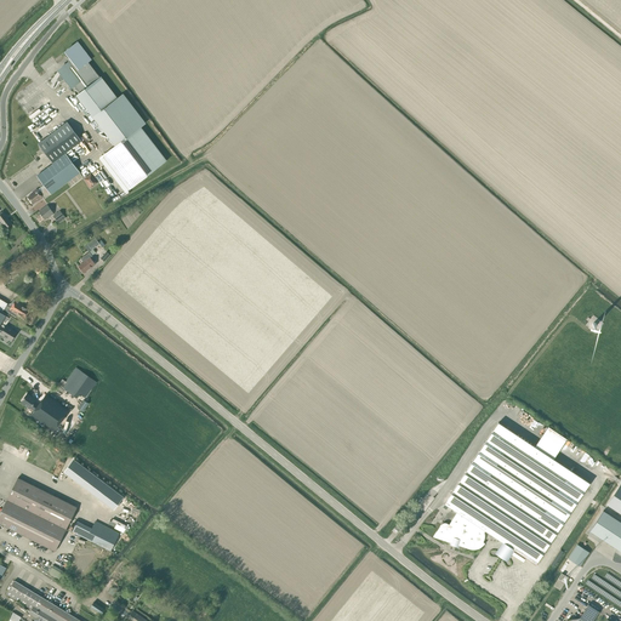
[(78,95),(115,144),(103,154),(130,188),(167,160),(141,125),(144,123),(123,93),(117,98),(101,78),(87,62),(90,60),(78,43),(66,52),(73,61),(70,62),(63,67),(64,69),(60,74),(56,80),(61,83),(64,79),(72,87),(74,86),(80,93),(78,95)]
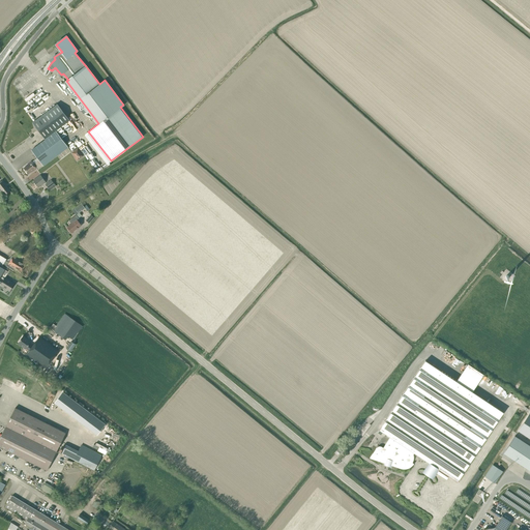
[(43,166),(68,148),(56,131),(69,120),(57,104),(32,123),(45,140),(32,150),(39,159),(33,164),(31,162),(26,166),(27,166),(24,168),(28,174),(31,172),(32,172),(36,169),(37,170),(43,166)]
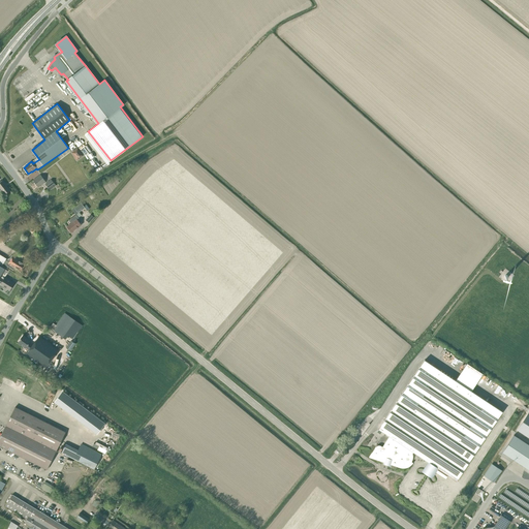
[(76,159),(83,155),(78,149),(71,153),(75,157),(74,158),(75,160),(76,159)]
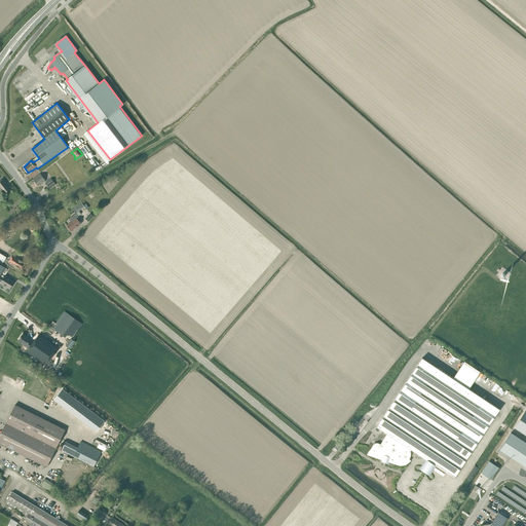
[(38,186),(45,181),(40,174),(33,179),(38,186)]
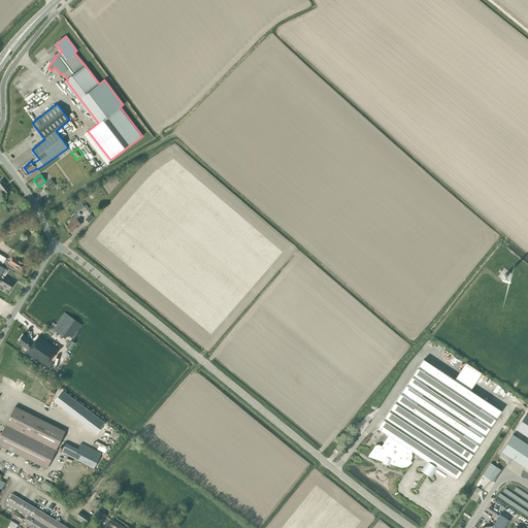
[(9,190),(2,180),(0,182),(0,190),(1,190),(4,194),(9,190)]
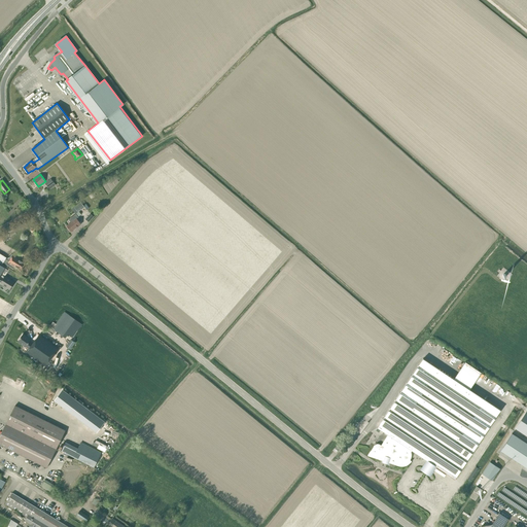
[(79,222),(76,218),(78,217),(77,216),(81,214),(79,211),(84,207),(80,202),(74,207),(78,212),(69,219),(71,222),(67,226),(71,232),(80,224),(81,223),(80,221),(79,222)]
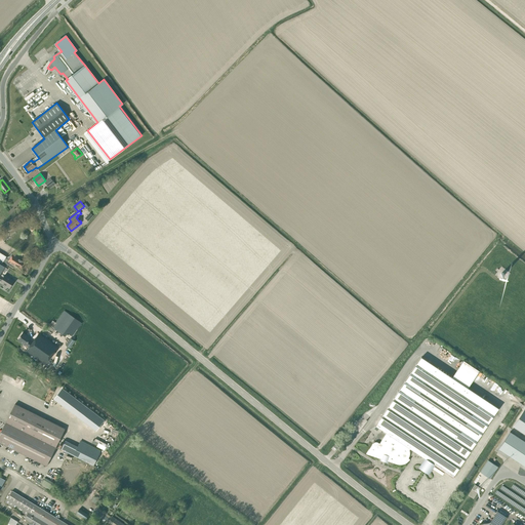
[(3,263),(13,269),(14,266),(21,270),(26,263),(19,258),(17,257),(18,257),(12,254),(11,253),(10,255),(11,256),(9,260),(5,257),(3,263)]
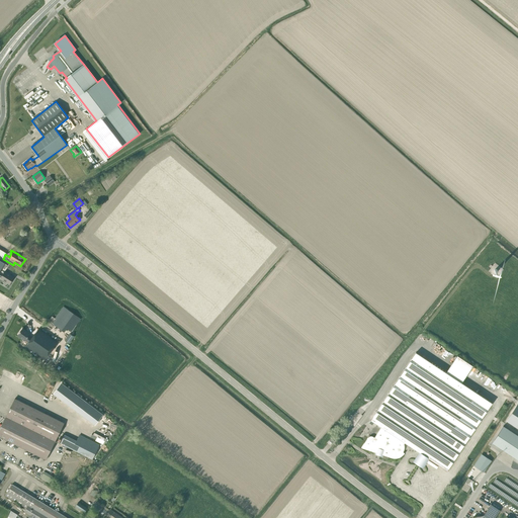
[(2,276),(0,275),(0,270),(4,263),(0,260),(0,282),(0,283),(2,280),(9,284),(13,277),(8,273),(5,271),(2,276)]
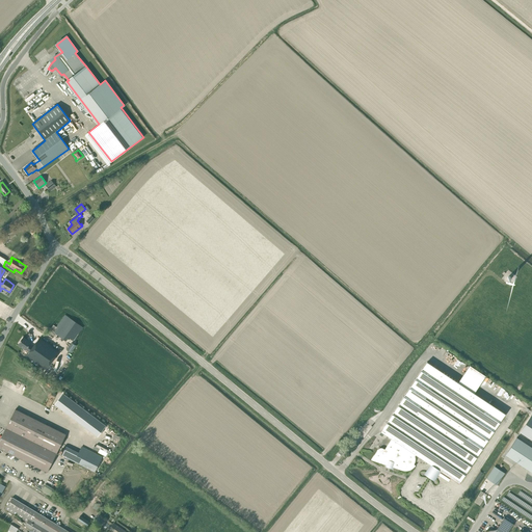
[(83,327),(65,315),(56,327),(53,325),(50,329),(65,341),(69,337),(73,340),(83,327)]
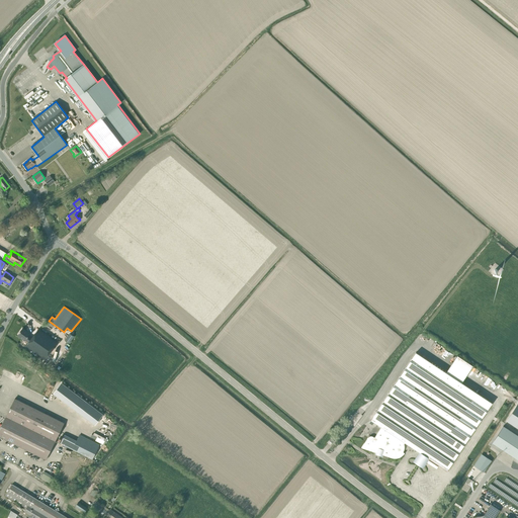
[(31,338),(28,336),(30,334),(22,328),(17,336),(25,341),(28,343),(25,347),(45,360),(57,342),(38,329),(31,338)]
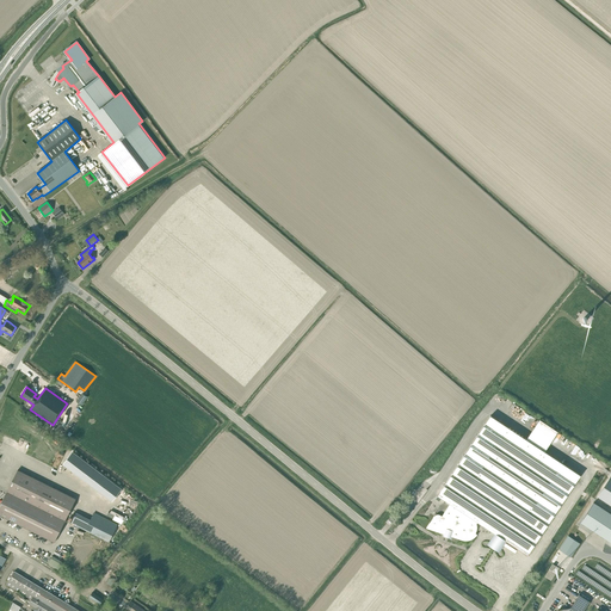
[(81,405),(87,396),(82,394),(76,402),(81,405)]
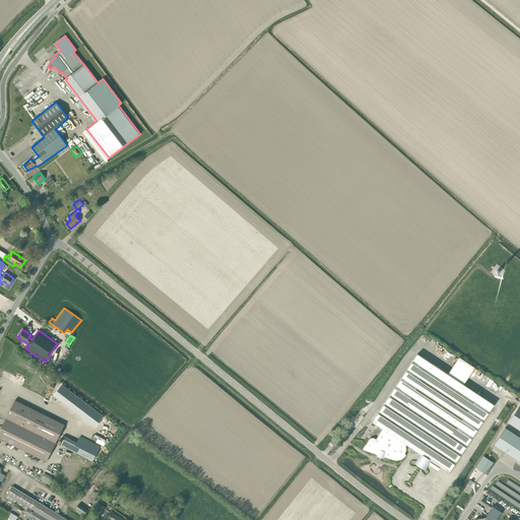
[(449,472),(494,404),(417,354),(372,423),(383,430),(377,439),(376,440),(375,439),(374,438),(373,438),(372,438),(371,438),(370,439),(369,440),(363,450),(393,460),(394,460),(395,460),(396,460),(397,460),(398,460),(400,459),(401,459),(402,458),(403,458),(403,457),(404,457),(405,456),(405,455),(404,454),(404,453),(405,452),(405,451),(405,450),(405,449),(405,448),(405,447),(405,446),(406,445),(449,472)]
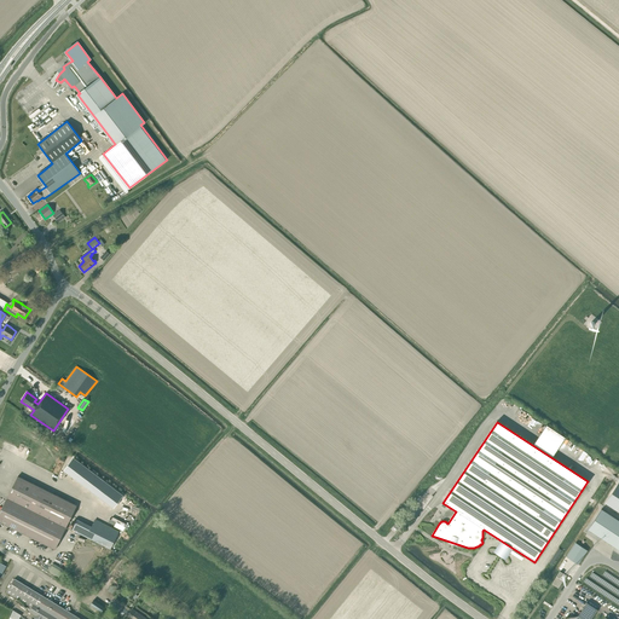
[(557,449),(565,438),(547,426),(539,435),(557,449)]
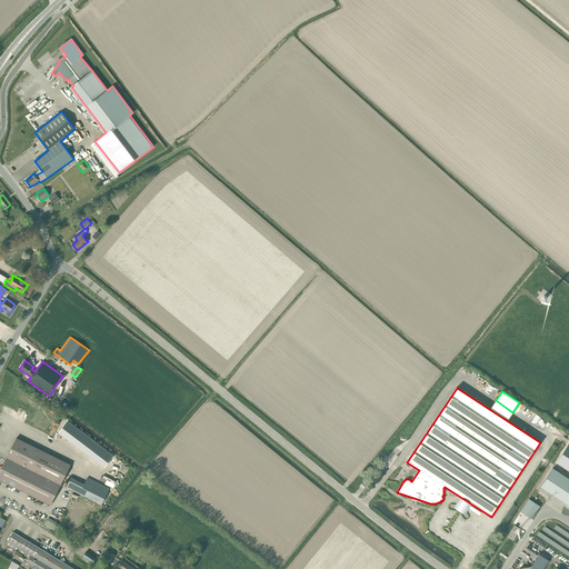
[(67,422),(59,433),(103,467),(112,456),(67,422)]
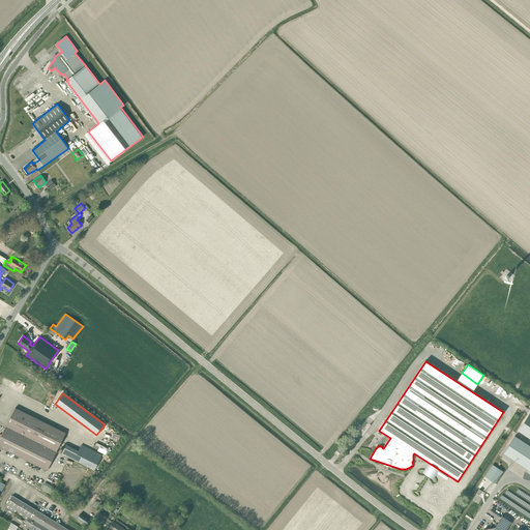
[(29,438),(38,419),(16,408),(6,427),(29,438)]
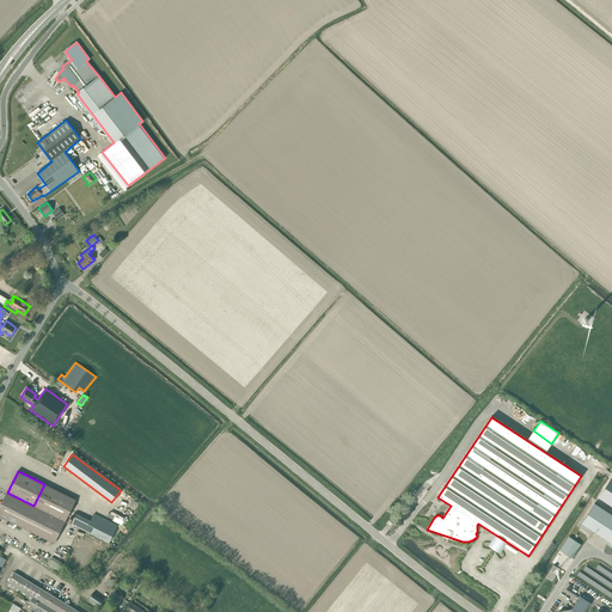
[(611,506),(611,478),(598,497),(611,506)]
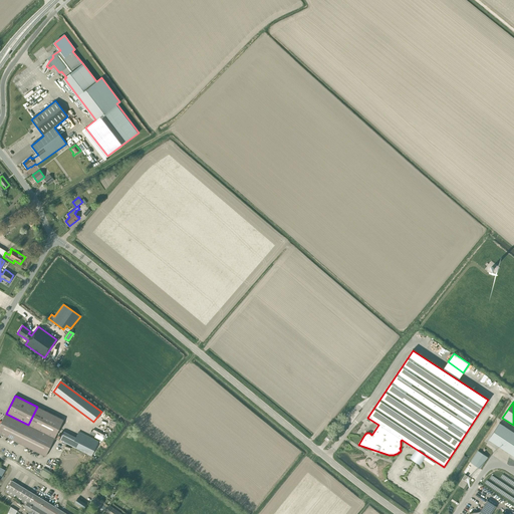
[(38,430),(47,412),(37,407),(28,425),(38,430)]
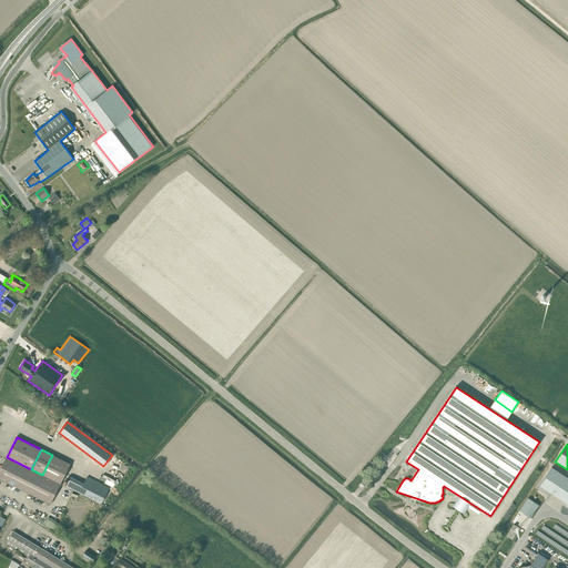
[(42,475),(60,484),(70,464),(52,455),(42,475)]
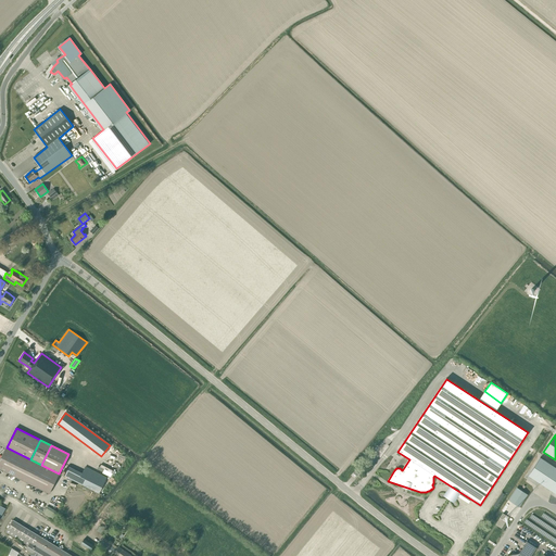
[(41,465),(30,459),(7,447),(0,459),(0,468),(49,493),(59,474),(41,465)]
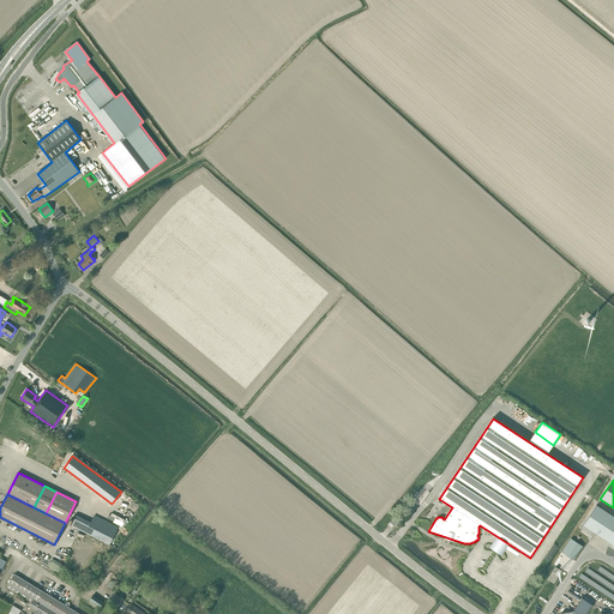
[(613,517),(596,505),(583,525),(613,545),(613,517)]
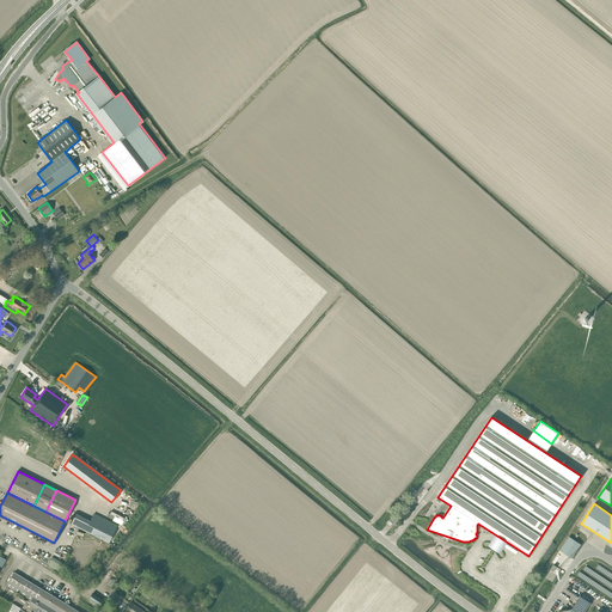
[(124,520),(133,513),(128,509),(121,516),(124,520)]
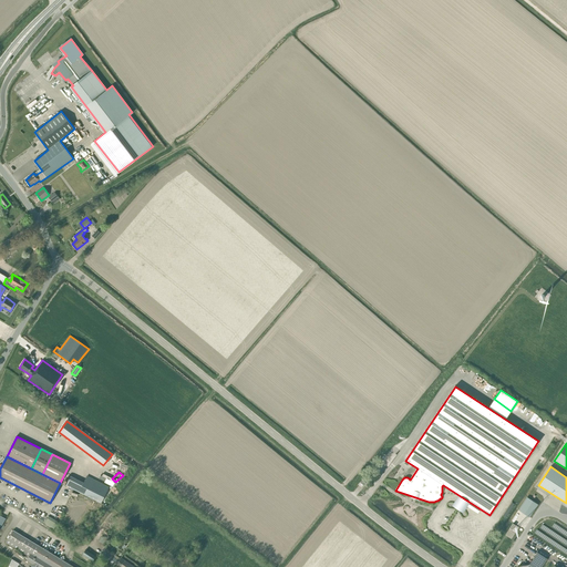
[(110,484),(86,474),(84,480),(71,474),(65,485),(102,501),(110,484)]
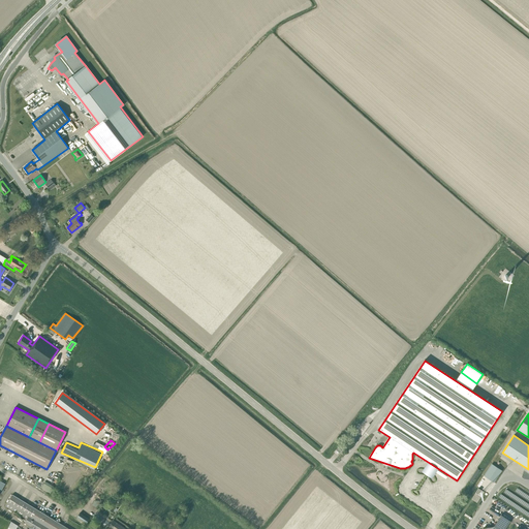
[(494,483),(501,470),(492,464),(484,475),(494,483)]
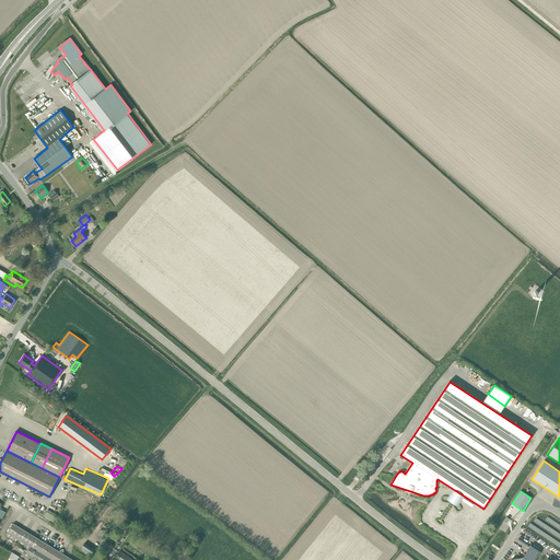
[(44,516),(55,520),(57,513),(47,510),(44,516)]
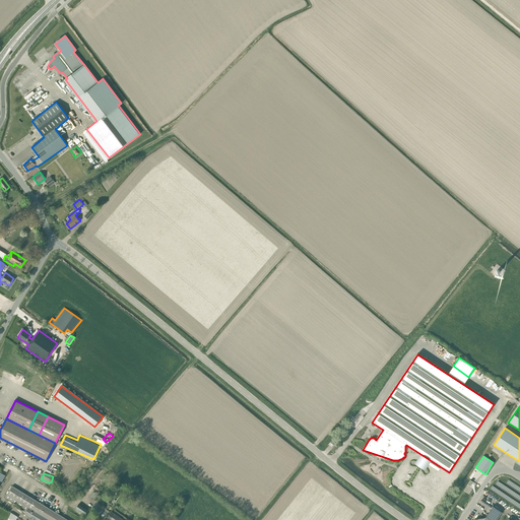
[(43,519),(50,509),(12,486),(5,498),(24,509),(24,510),(25,511),(23,514),(29,517),(28,519),(29,519),(43,519)]
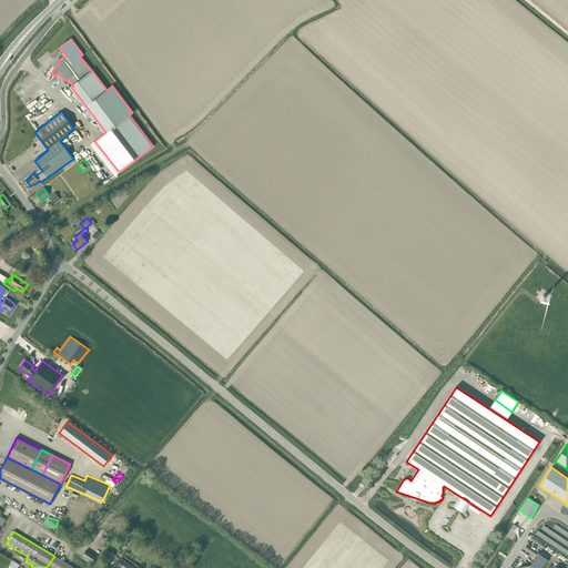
[(103,545),(109,537),(104,534),(99,541),(103,545)]
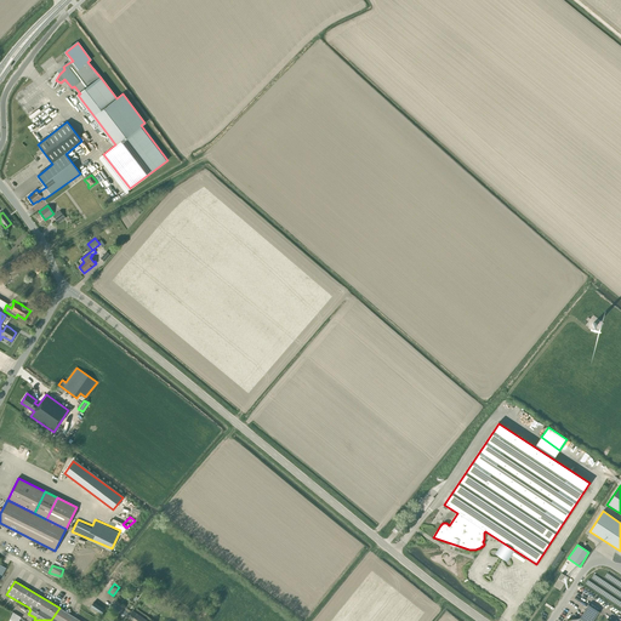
[(102,614),(104,609),(93,602),(91,607),(102,614)]
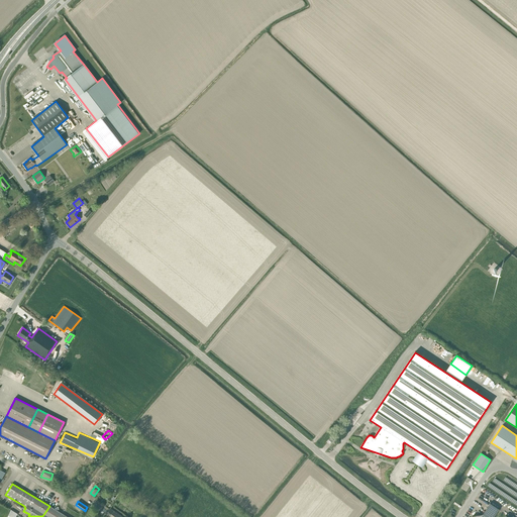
[(108,511),(94,501),(90,507),(102,515),(104,512),(106,514),(106,515),(109,516),(122,516),(110,509),(108,511)]
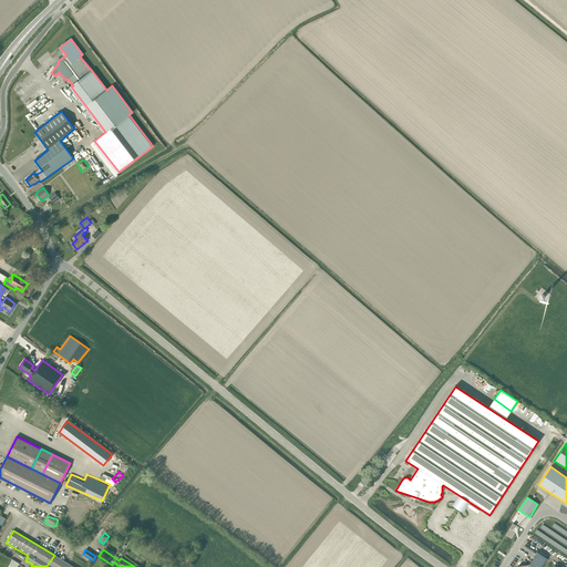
[(542,566),(547,558),(537,552),(529,564),(533,566),(542,566)]
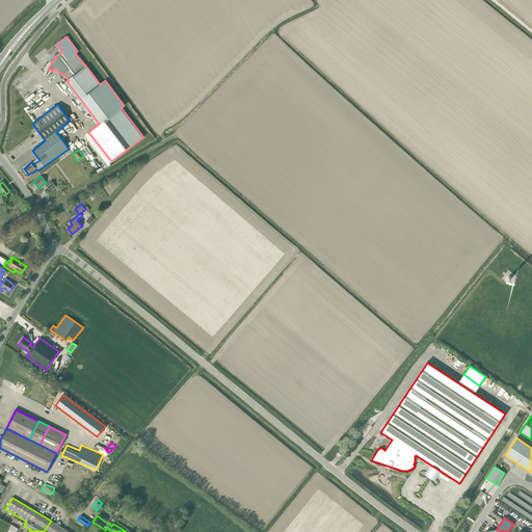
[(69,531),(51,521),(44,531),(69,531)]
